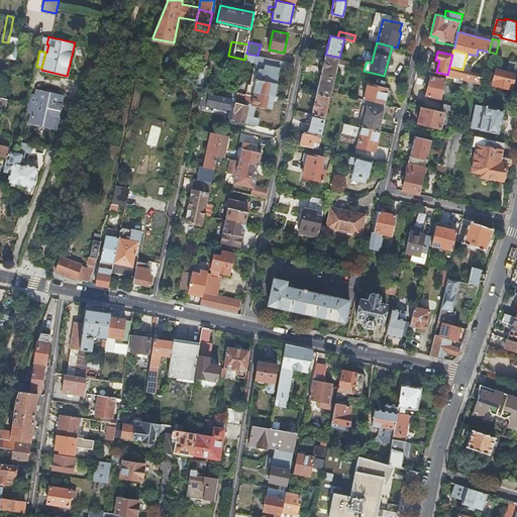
[(303,70),(321,74),(334,77),(337,65),(338,60),(339,58),(325,55),(321,70),(319,70),(317,66),(304,63),(303,70)]
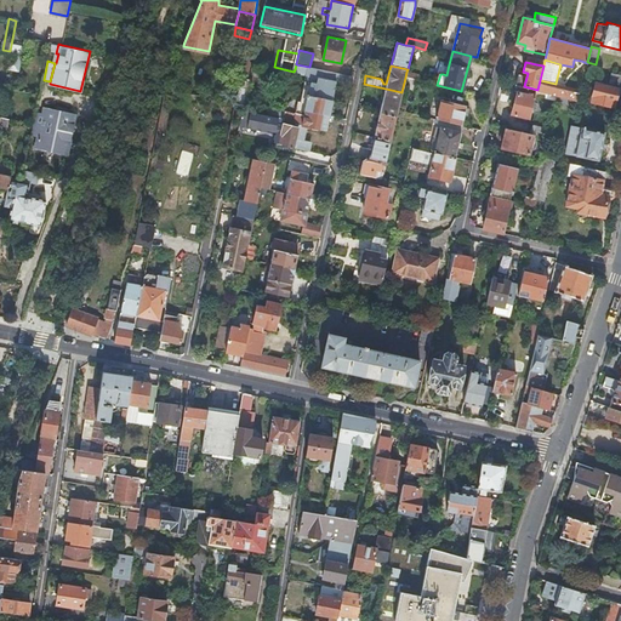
[(306,109),(329,115),(336,81),(349,85),(352,75),(320,69),(317,84),(312,83),(306,109)]
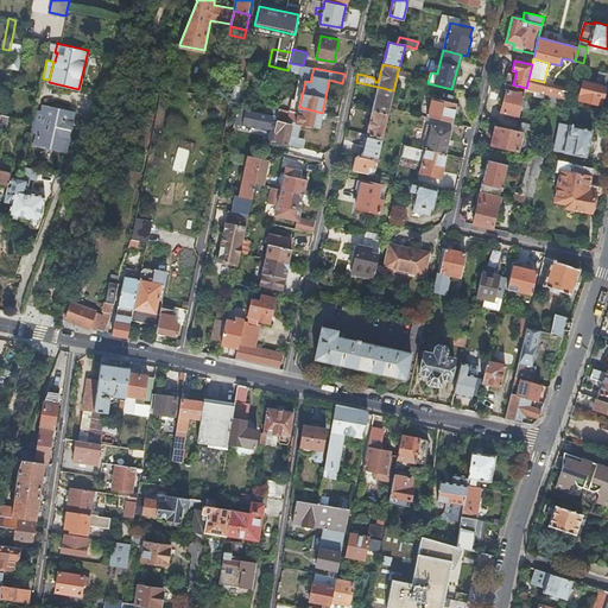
[(602,82),(607,83),(607,73),(599,70),(596,81),(602,82)]
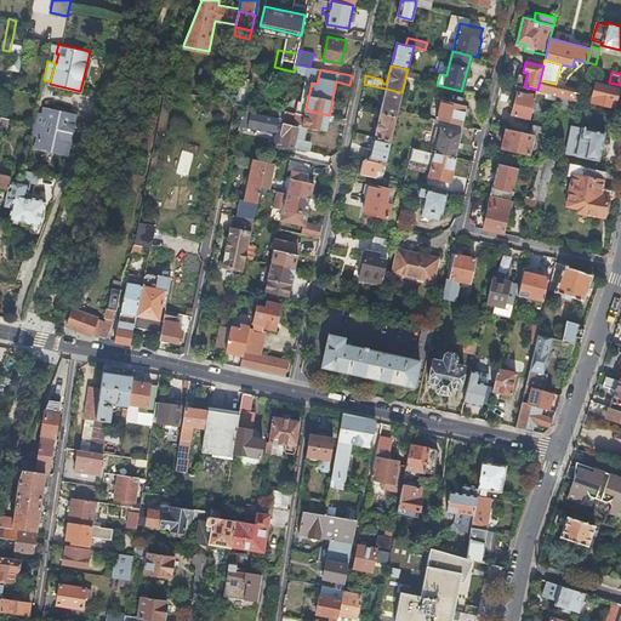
[(166,89),(175,91),(177,77),(172,74),(166,89)]
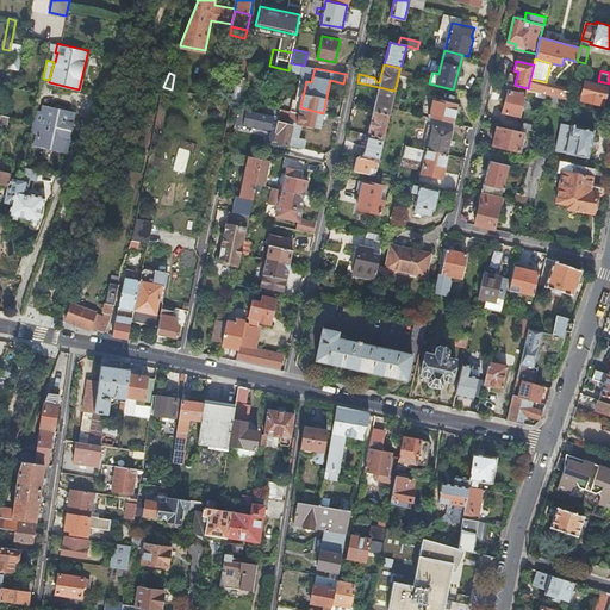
[(530,79),(528,88),(548,93),(567,98),(570,88),(546,82),(530,79)]
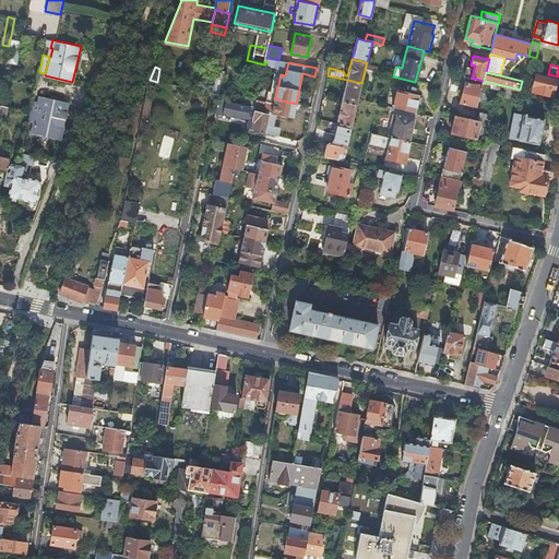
[(536,75),(534,75),(533,79),(535,80),(533,92),(552,96),(554,90),(558,91),(558,85),(558,80),(554,79),(536,75)]
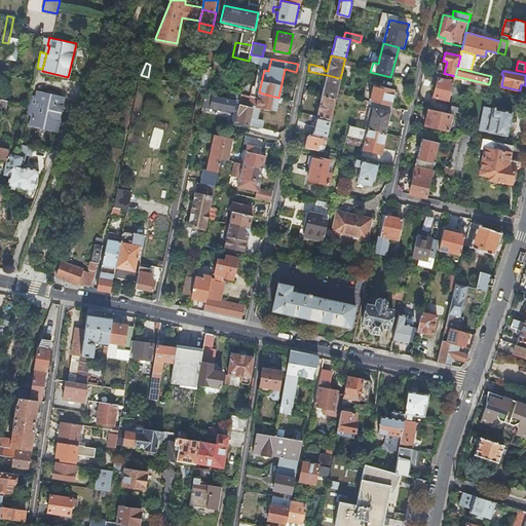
[(327,75),(322,96),(336,99),(337,94),(340,78),(327,75)]
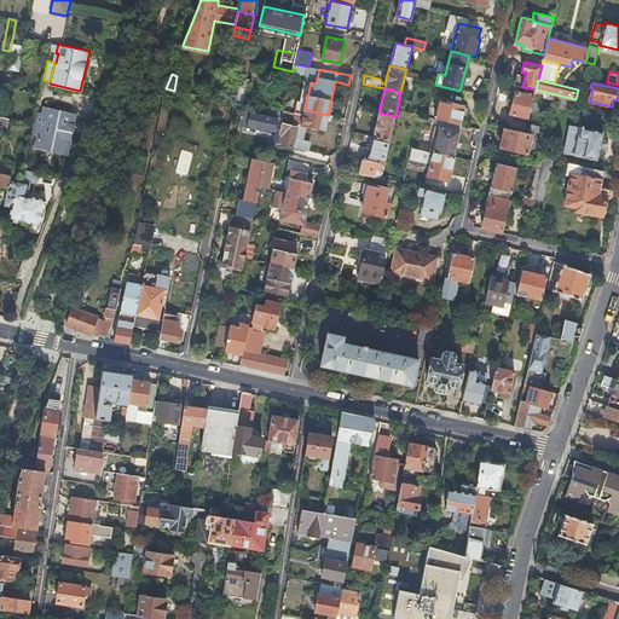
[(531,97),(526,96),(516,93),(510,114),(528,119),(534,94),(531,93),(531,97)]
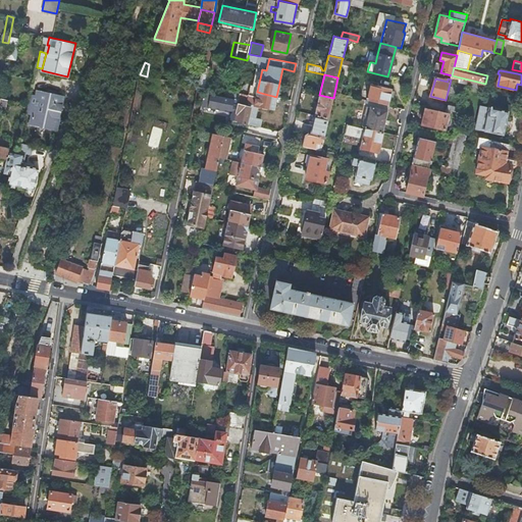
[(372,102),(387,105),(392,89),(371,84),(367,100),(372,102)]
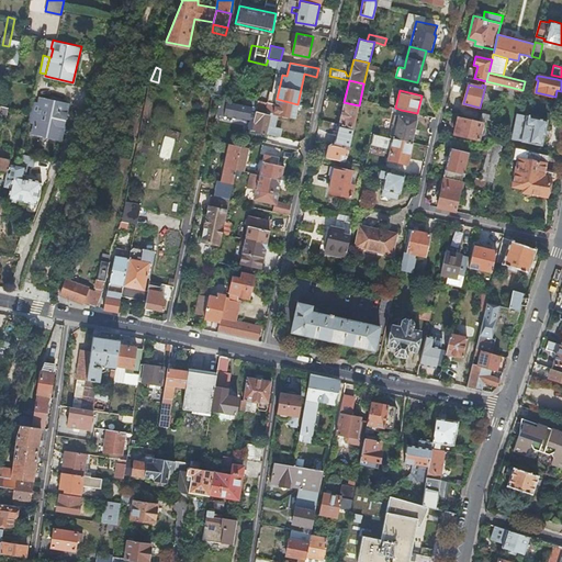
[(40,98),(38,104),(35,123),(32,134),(60,139),(68,104),(40,98)]
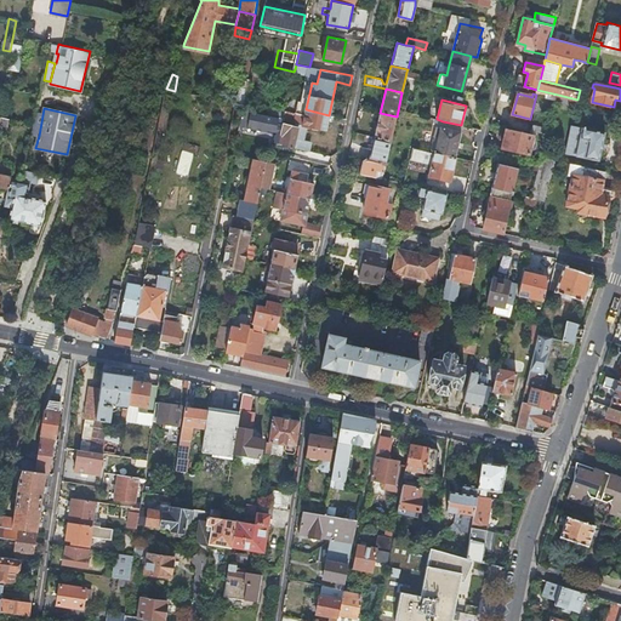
[(272,113),(252,109),(250,119),(255,120),(254,126),(268,130),(272,113)]
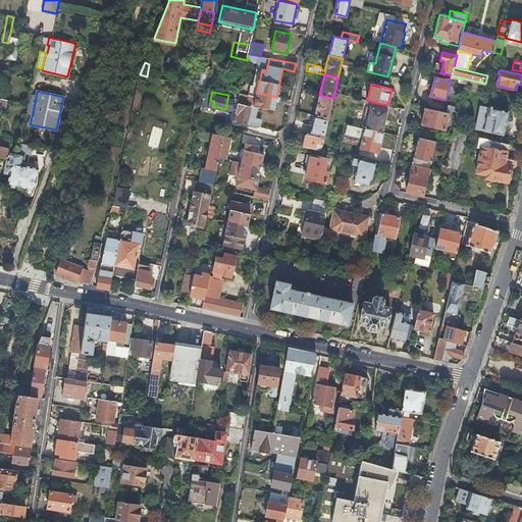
[(273,109),(276,97),(257,92),(256,97),(241,93),(240,98),(239,99),(249,101),(248,103),(252,104),(256,105),(273,109)]
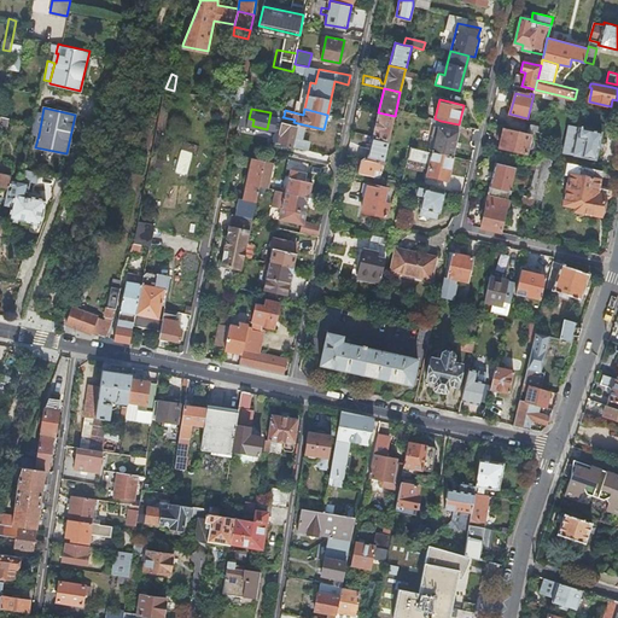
[(36,112),(34,124),(31,133),(39,135),(42,115),(36,112)]
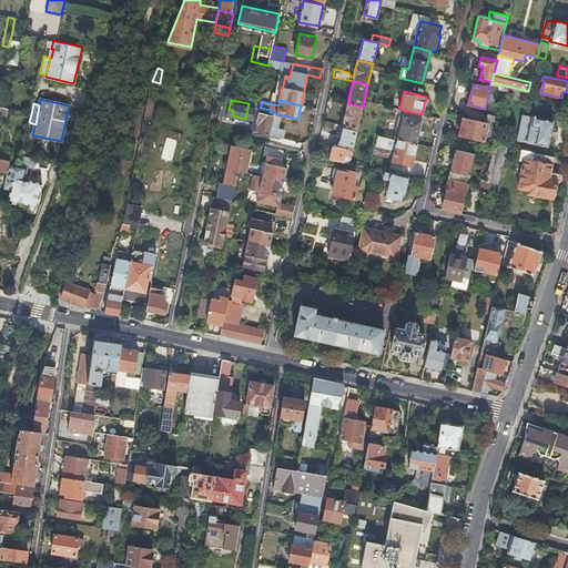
[(347,103),(342,124),(357,129),(359,118),(363,107),(347,103)]
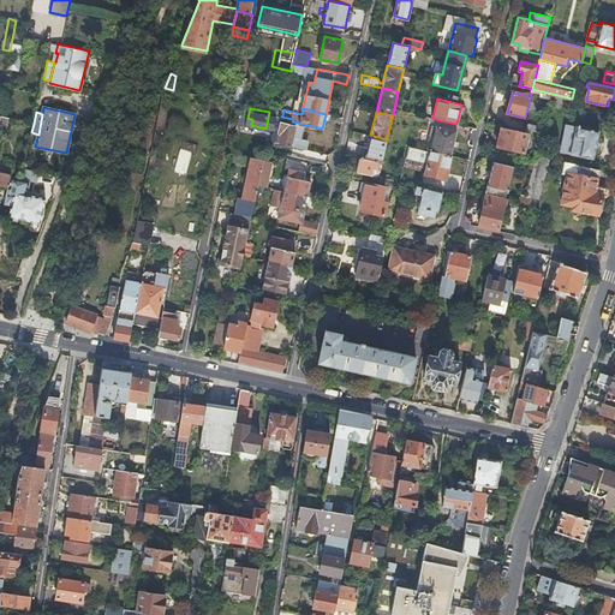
[(276,142),(291,145),(293,137),(296,125),(280,121),(272,119),(269,131),(278,132),(276,142)]
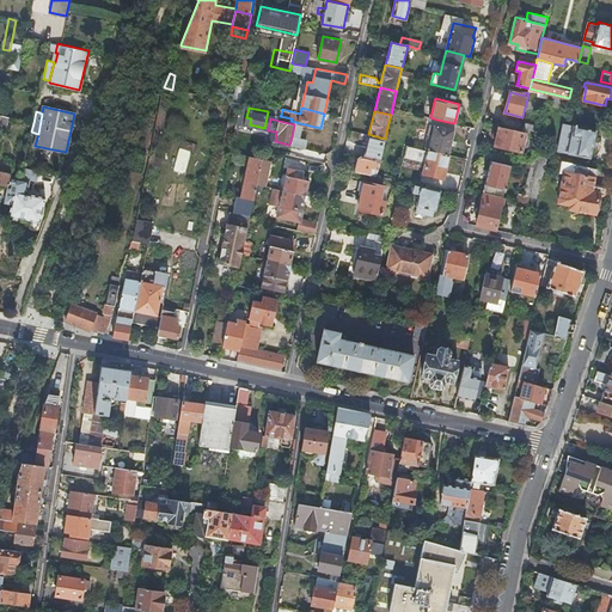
[(435,124),(453,129),(454,123),(436,120),(435,124)]
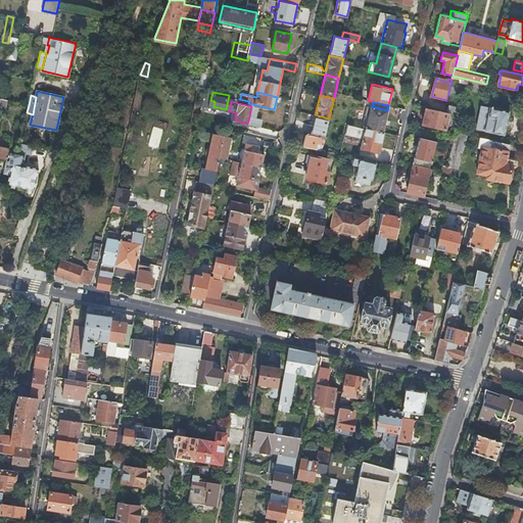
[(449,112),(461,115),(463,108),(449,105),(447,112),(449,112)]
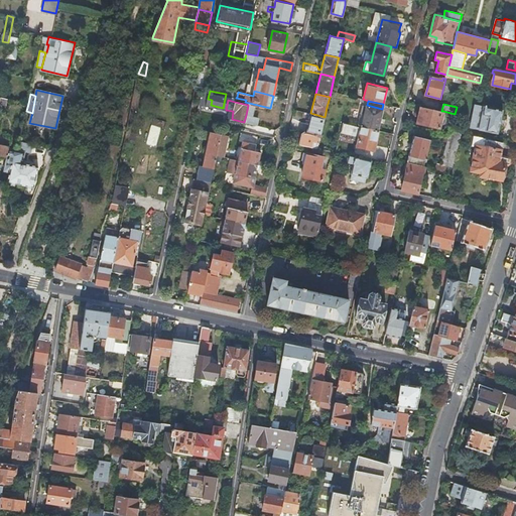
[(361,126),(378,130),(383,109),(382,109),(367,105),(366,105),(361,126)]
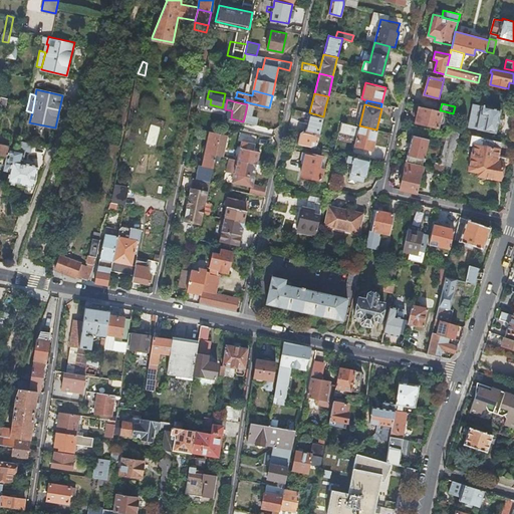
[(440,110),(419,105),(415,121),(438,127),(442,110),(440,110)]
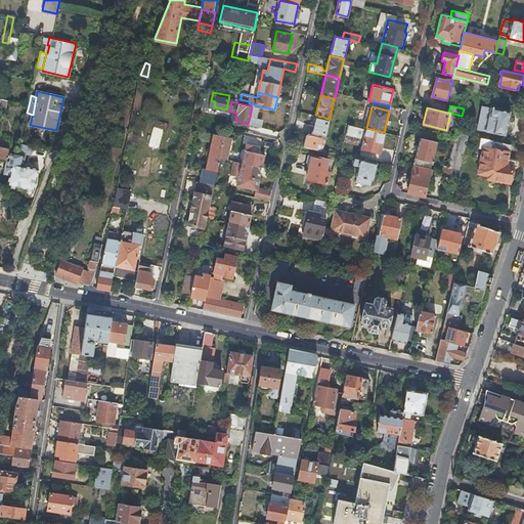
[(486,131),(505,136),(511,112),(491,107),(487,123),(484,123),(483,126),(481,126),(480,130),(486,131)]
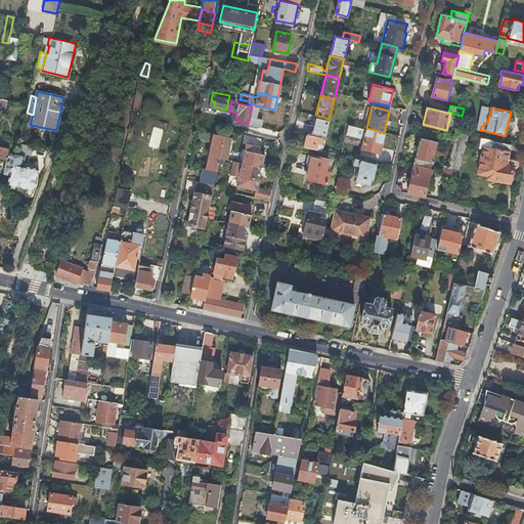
[(315,115),(311,135),(324,138),(330,119),(315,115)]
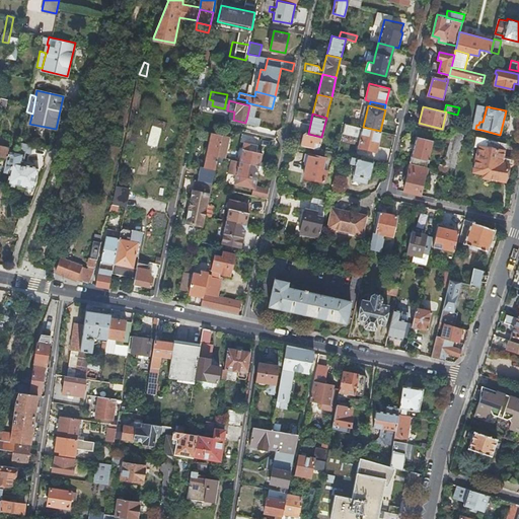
[(245,123),(257,126),(258,118),(252,117),(247,116),(245,123)]
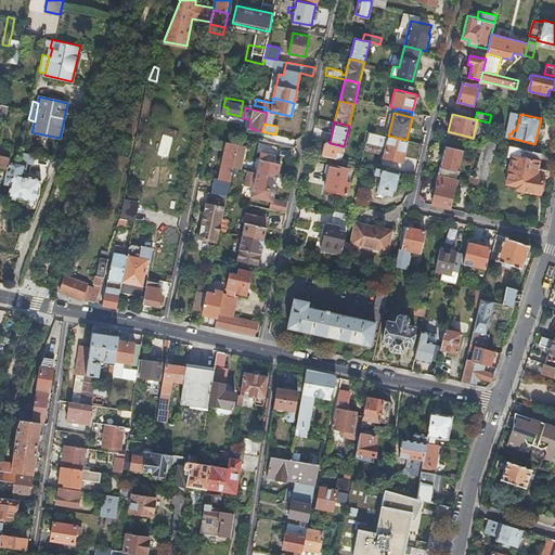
[(369,132),(366,140),(381,143),(383,134),(369,132)]
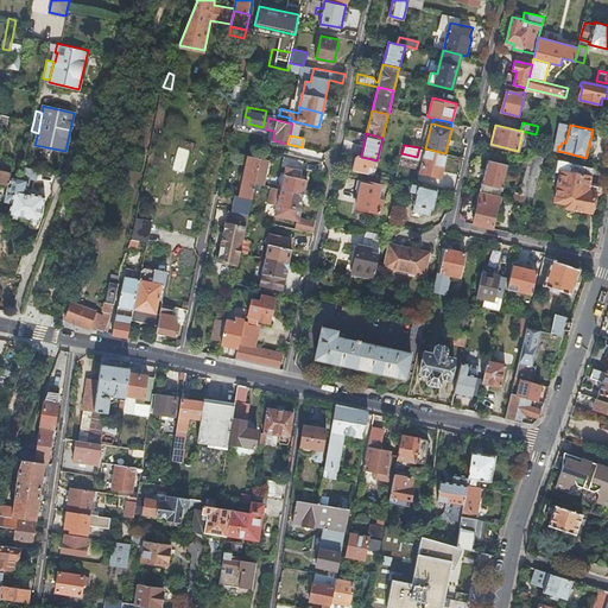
[(171,170),(184,173),(190,150),(178,146),(171,170)]
